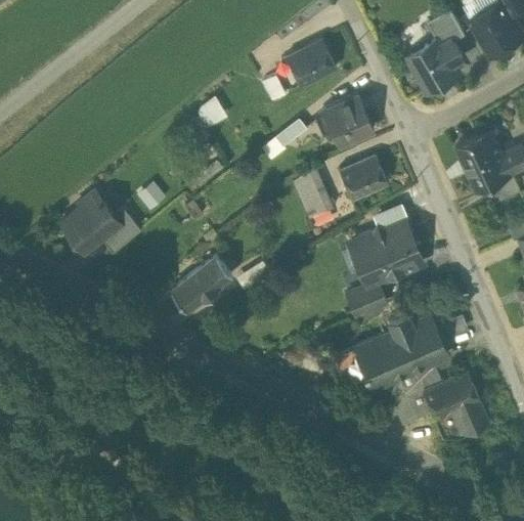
[(523,0),(500,0),(501,2),(503,1),(511,15),(523,7),(523,0)]
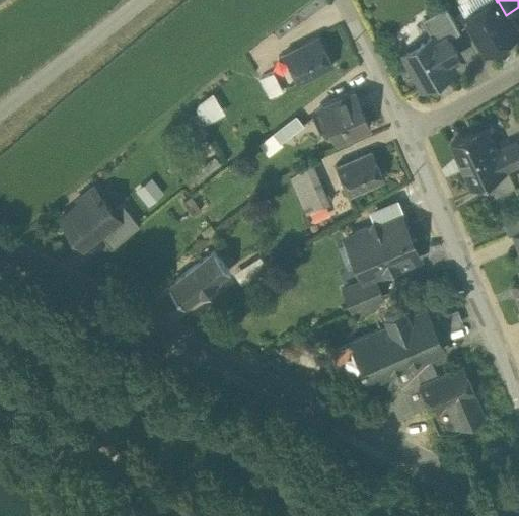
[(497,2),(466,19),(487,55),(518,37),(506,15),(498,1),(497,2)]
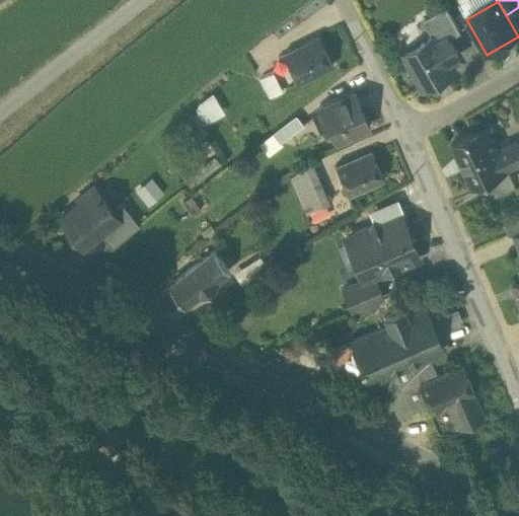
[(446,9),(424,21),(434,39),(438,46),(447,40),(448,41),(460,33),(446,9)]
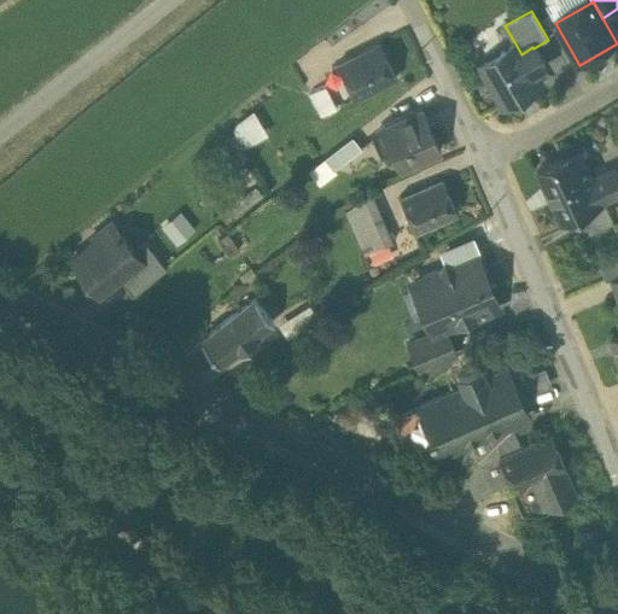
[(379,45),(337,66),(354,100),(396,79),(379,45)]
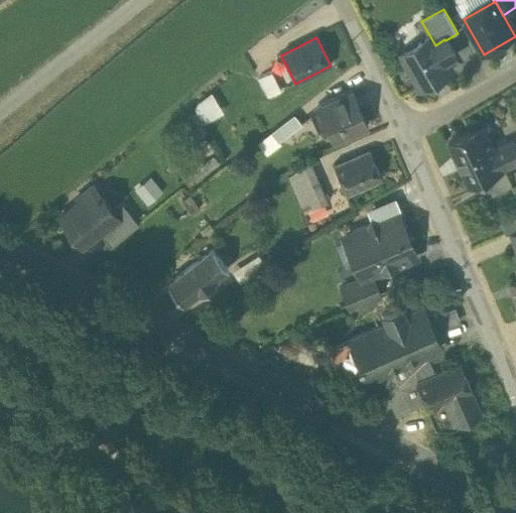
[(435,45),(431,38),(401,55),(421,91),(453,73),(446,62),(456,57),(445,40),(444,39),(435,45)]
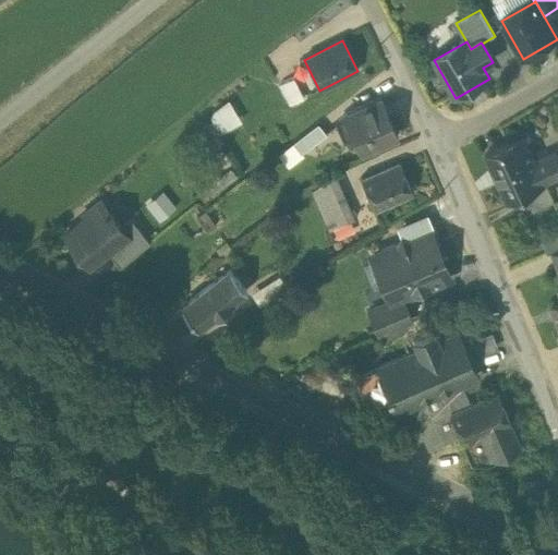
[(293,80),(279,87),(289,106),(303,99),(293,80)]
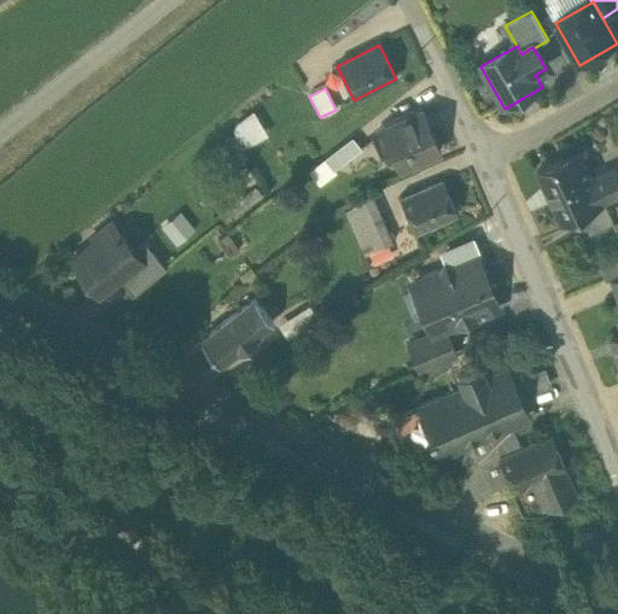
[(232,126),(246,150),(270,134),(256,111),(232,126)]
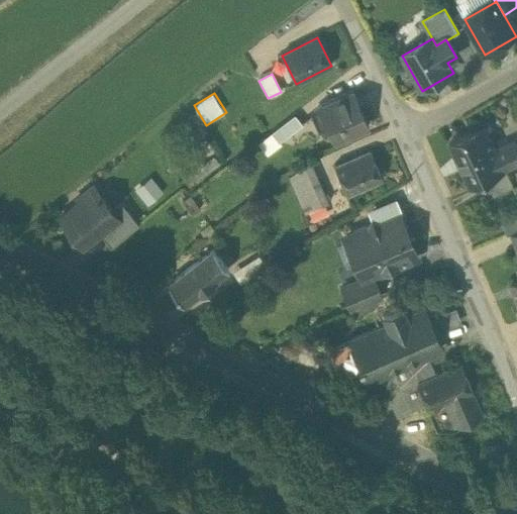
[(353,93),(323,106),(330,121),(325,123),(332,141),(368,126),(353,93)]
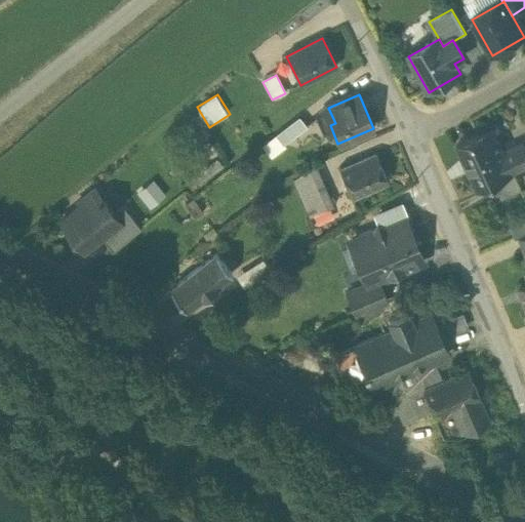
[(298,118),(276,135),(284,146),(307,127),(298,118)]
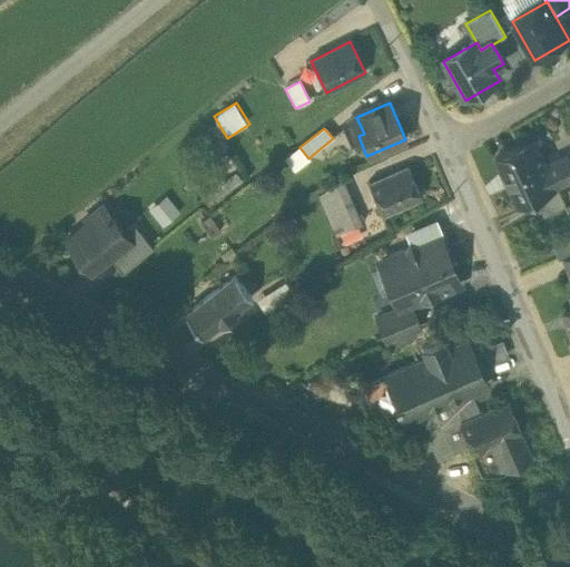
[(533,142),(497,158),(519,206),(530,202),(556,189),(554,188),(546,168),(533,142)]
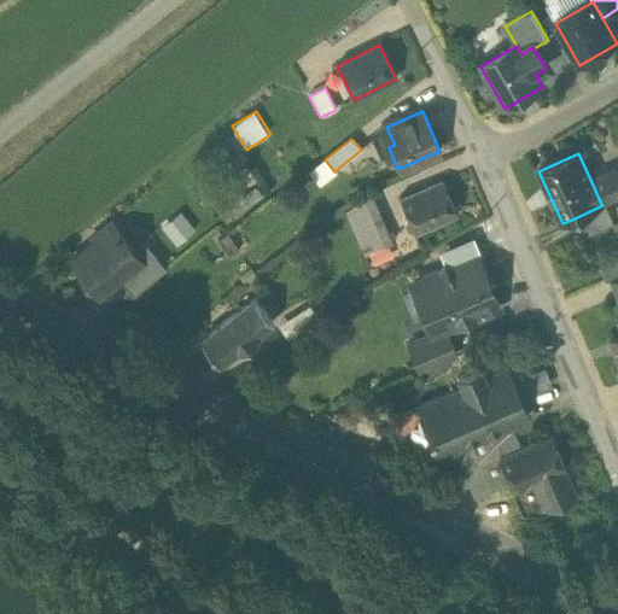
[(617,174),(616,170),(592,182),(601,204),(617,196),(617,174)]
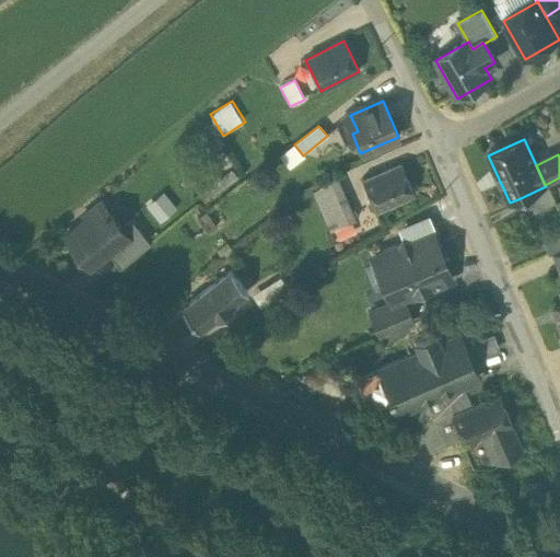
[(400,164),(362,181),(375,212),(415,196),(400,164)]
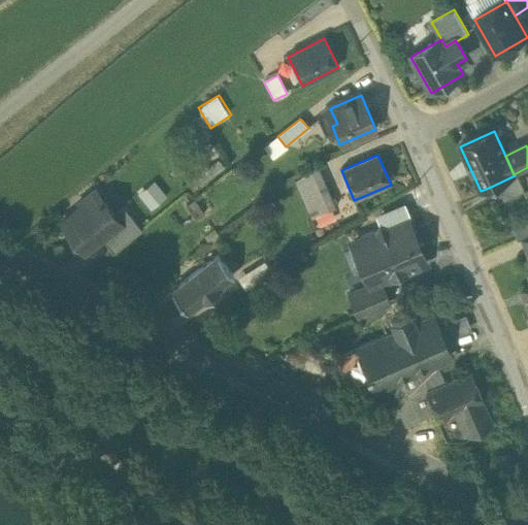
[(318,167),(295,182),(311,219),(335,208),(318,167)]
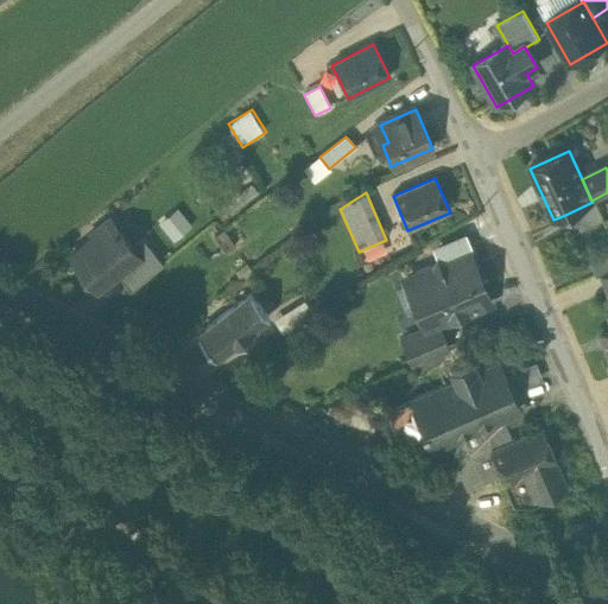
[(593,202),(565,215),(577,239),(603,227),(593,202)]
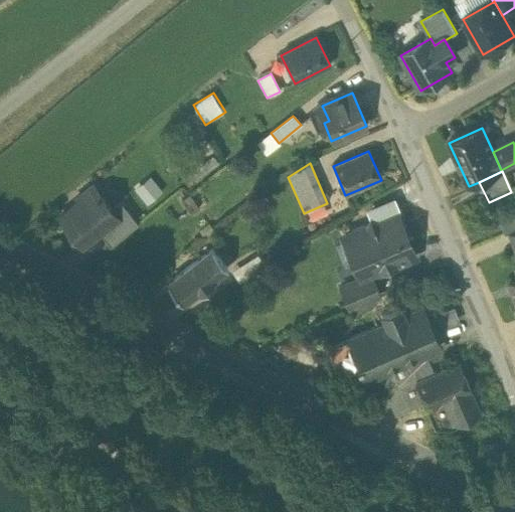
[(78,202),(60,217),(82,245),(99,232),(118,218),(111,209),(98,193),(81,205),(78,202)]
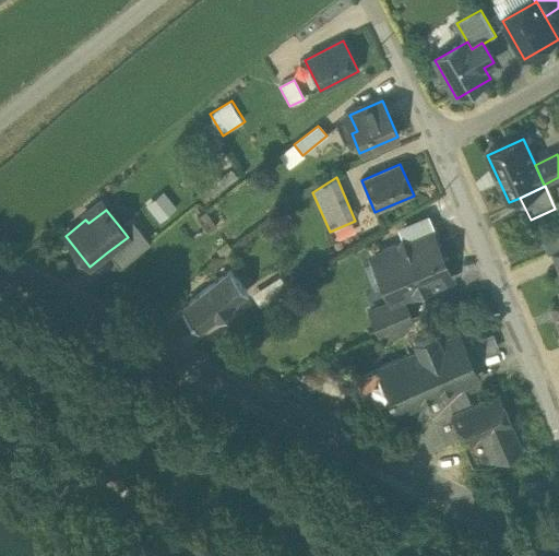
[(216,228),(206,213),(197,220),(207,235),(216,228)]
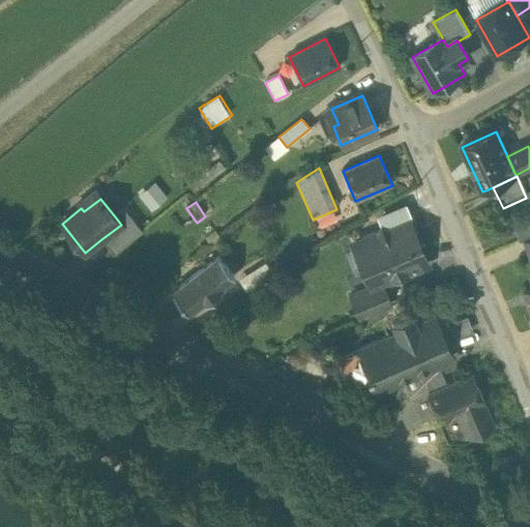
[(121,225),(101,239),(113,254),(142,232),(123,208),(114,215),(121,225)]
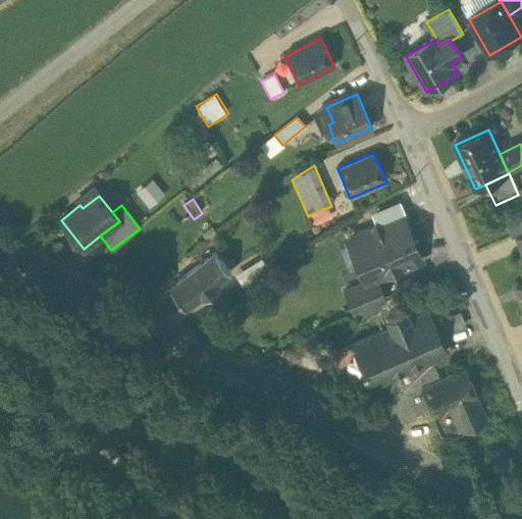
[(513,234),(521,230),(521,217),(509,222),(513,234)]
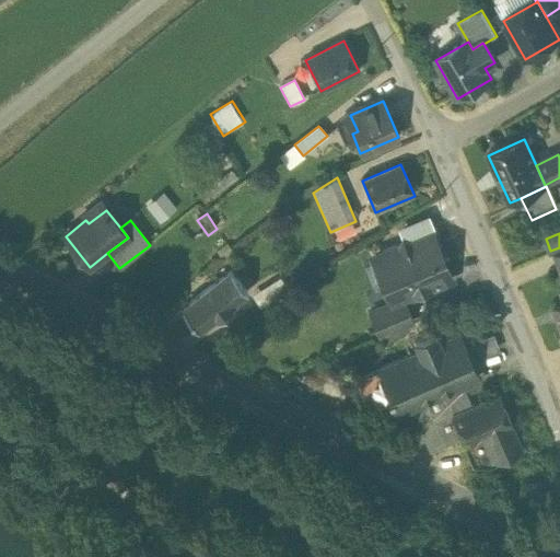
[(431,235),(411,244),(403,240),(399,248),(375,259),(394,304),(403,301),(450,280),(431,235)]
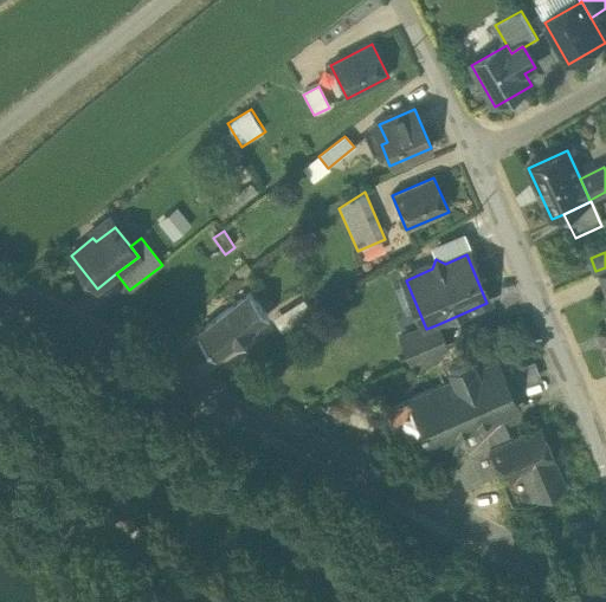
[(250,295),(197,336),(214,358),(234,343),(237,345),(251,334),(249,331),(268,317),(250,295)]
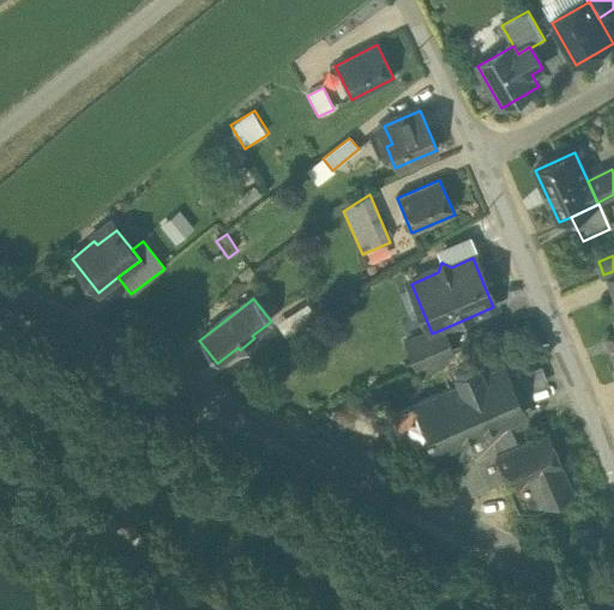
[(441,330),(432,333),(407,344),(417,369),(452,355),(441,330)]
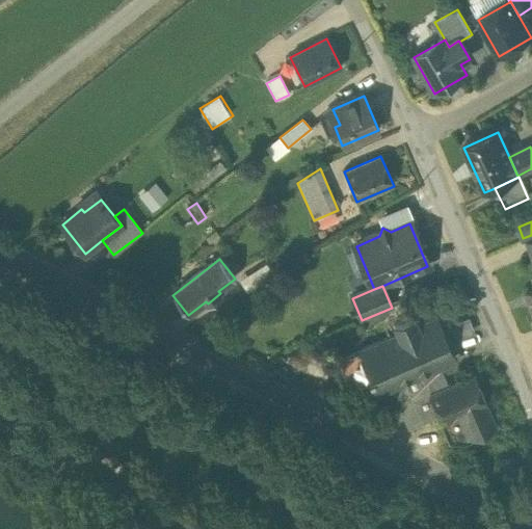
[(435,320),(334,364),(345,390),(373,377),(387,406),(397,401),(406,425),(421,419),(414,404),(430,398),(429,396),(448,388),(440,368),(453,363),(435,320)]
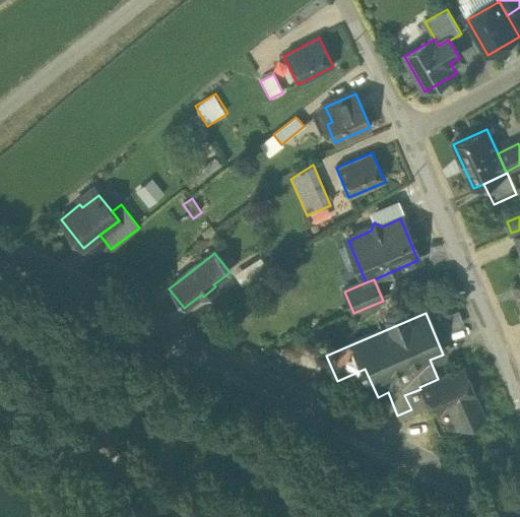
[(438,379),(419,387),(420,389),(432,415),(433,415),(449,408),(475,397),(476,396),(464,368),(438,379)]
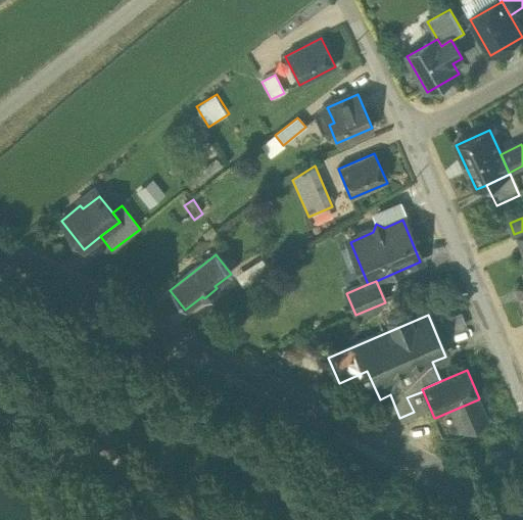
[(478,399),(452,411),(461,431),(461,432),(487,421),(478,399)]
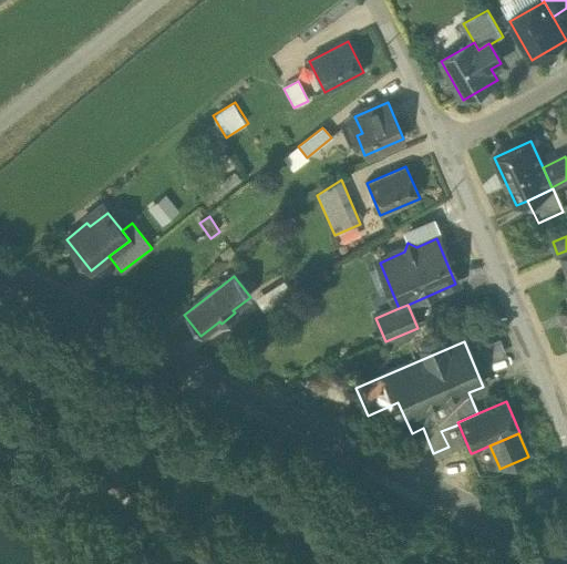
[(490,445),(472,453),(478,470),(494,470),(500,468),(490,445)]
